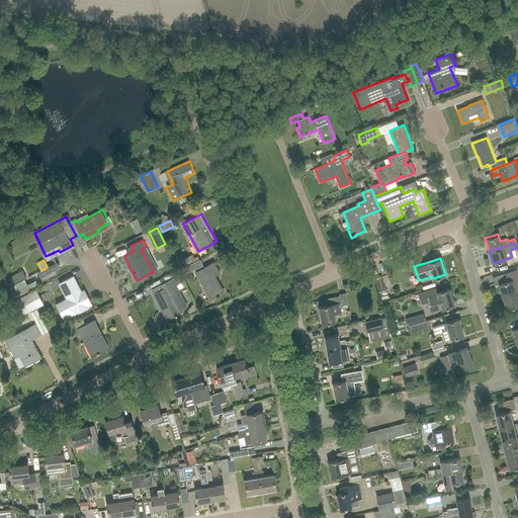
[(219,284),(214,276),(221,272),(219,269),(214,261),(196,271),(211,298),(220,294),(222,297),(230,292),(223,281),(219,284)]
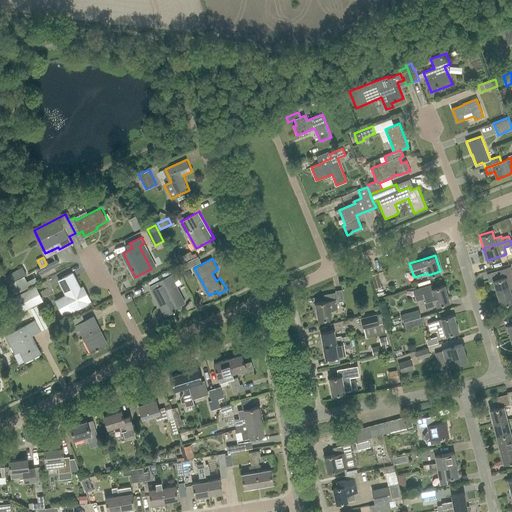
[(177,266),(180,272),(192,266),(189,260),(177,266)]
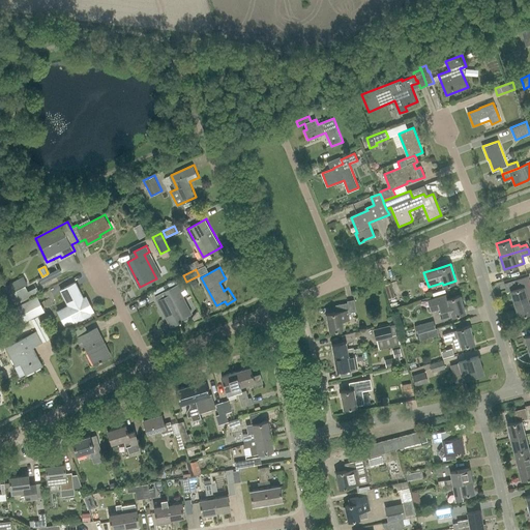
[(529,283),(528,275),(516,280),(518,288),(510,290),(514,302),(529,297),(529,283)]
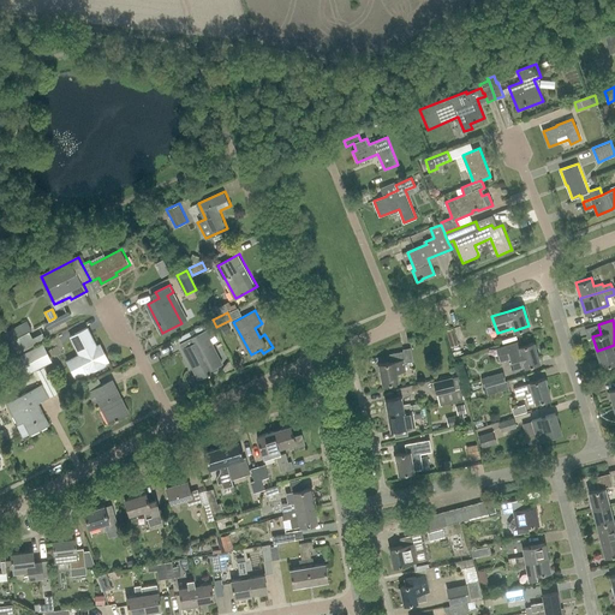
[(210,336),(215,334),(214,333),(210,326),(190,335),(191,338),(180,342),(184,348),(198,378),(208,374),(209,375),(212,374),(210,372),(219,369),(218,366),(222,364),(208,338),(210,336)]
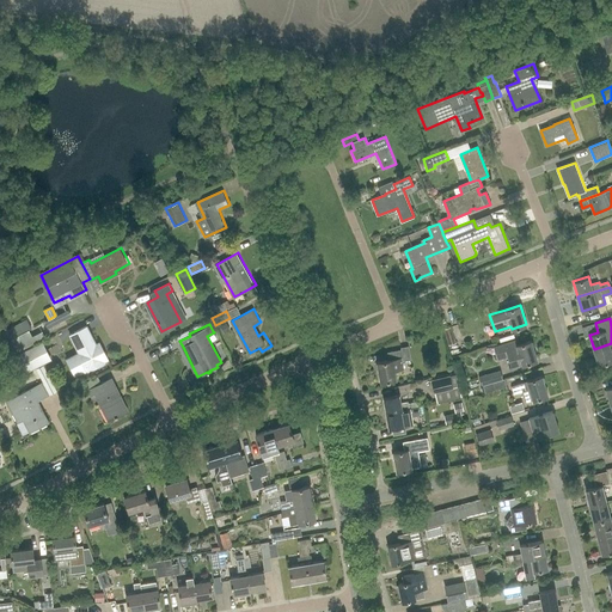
[(105,362),(106,362),(105,360),(109,359),(104,349),(101,350),(87,325),(71,334),(83,357),(74,362),(80,374),(105,361),(105,362)]
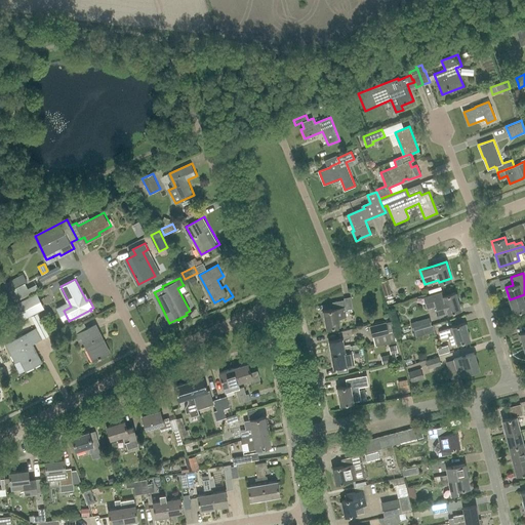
[(388,280),(380,282),(386,295),(392,293),(391,290),(388,280)]
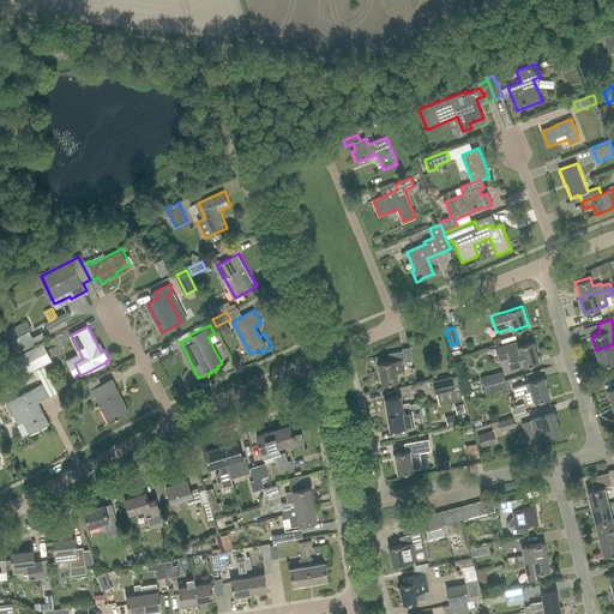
[(12,329),(2,333),(6,341),(16,336),(12,329)]
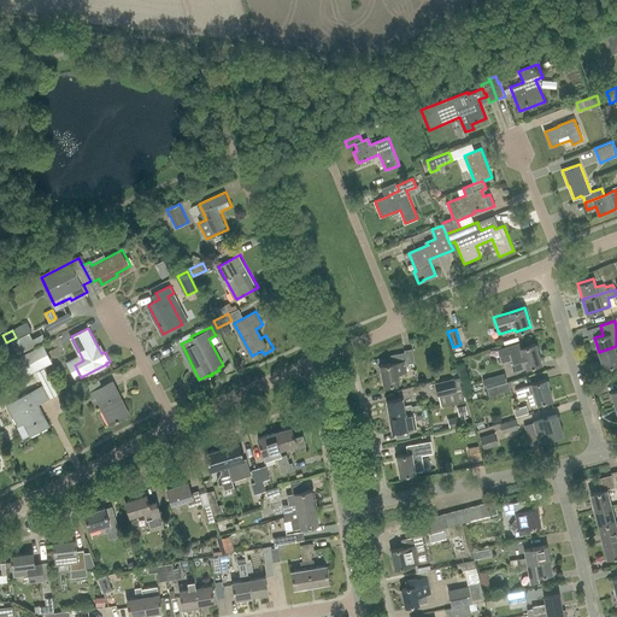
[(503,363),(515,359),(517,370),(527,366),(527,368),(541,363),(535,342),(521,347),(519,344),(498,350),(503,363)]
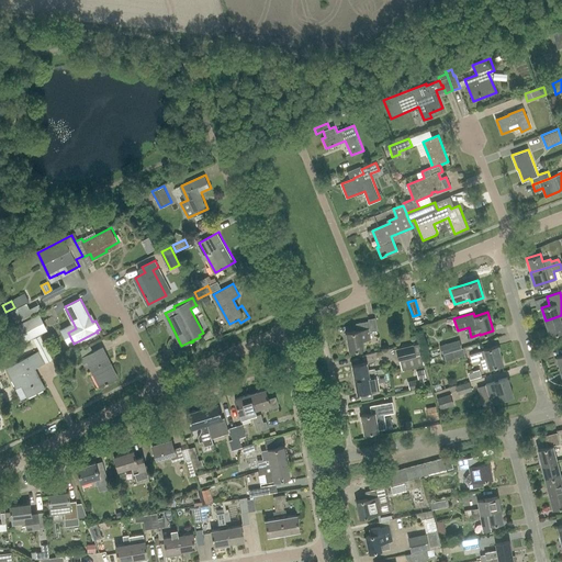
[(12,327),(21,344),(47,330),(40,314),(12,327)]
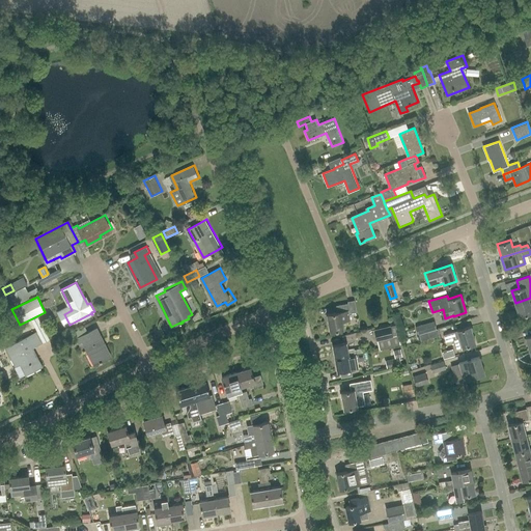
[(530,298),(515,303),(519,316),(530,312),(530,308),(529,300),(530,299),(530,298)]
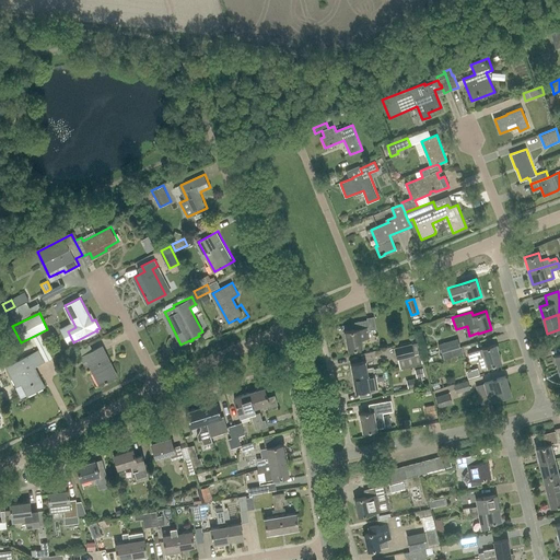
[(363,348),(361,340),(371,338),(369,330),(376,329),(374,317),(366,318),(368,321),(354,323),(357,329),(346,331),(349,350),(363,348)]
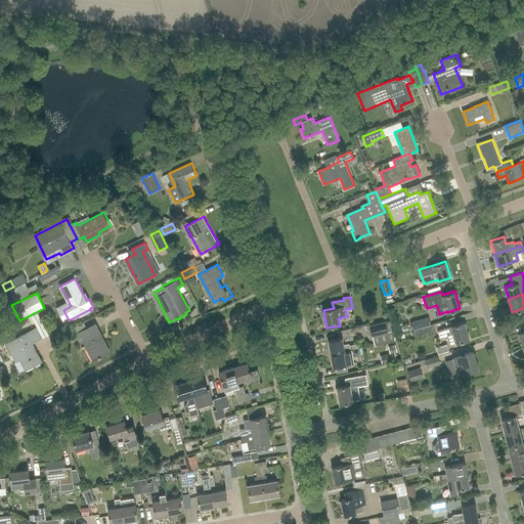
[(38,313),(31,316),(42,338),(49,335),(38,313)]
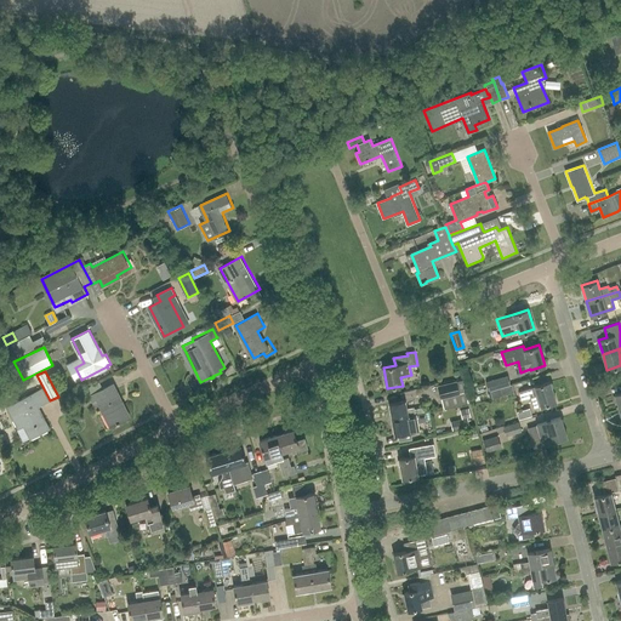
[(508,376),(486,382),(489,391),(511,385),(508,376)]
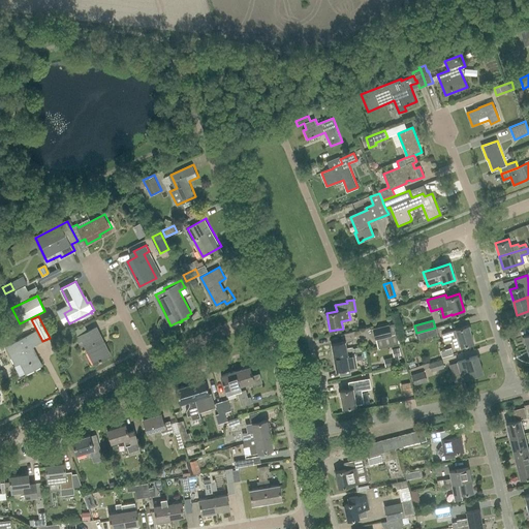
[(444,340),(452,338),(455,348),(461,346),(473,342),(468,324),(456,329),(447,332),(442,333),(444,340)]
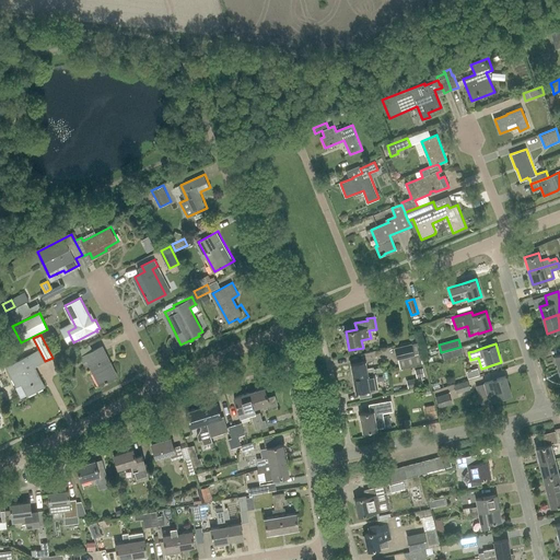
[(399,369),(422,363),(420,354),(415,356),(411,345),(394,349),(397,361),(397,360),(399,369)]
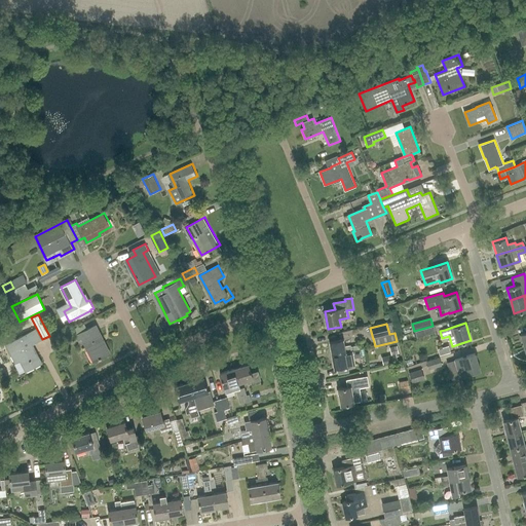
[(96,325),(87,329),(77,334),(80,341),(83,340),(95,361),(110,353),(96,325)]
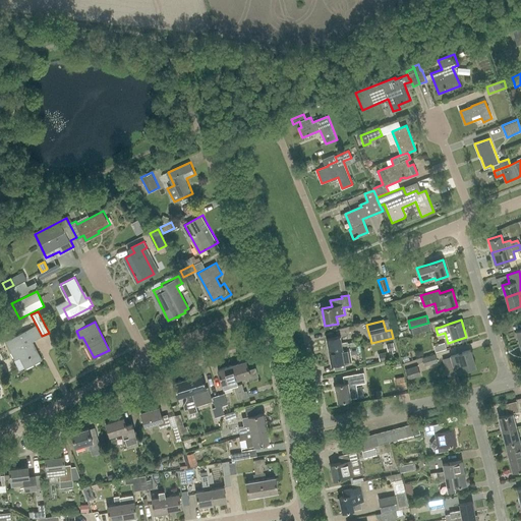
[(430,323),(412,328),(413,335),(431,329),(430,323)]
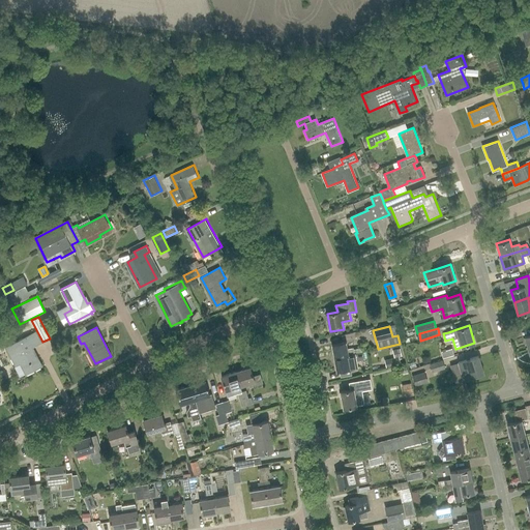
[(17,365),(22,363),(27,374),(43,365),(34,348),(43,343),(37,331),(7,347),(17,365)]
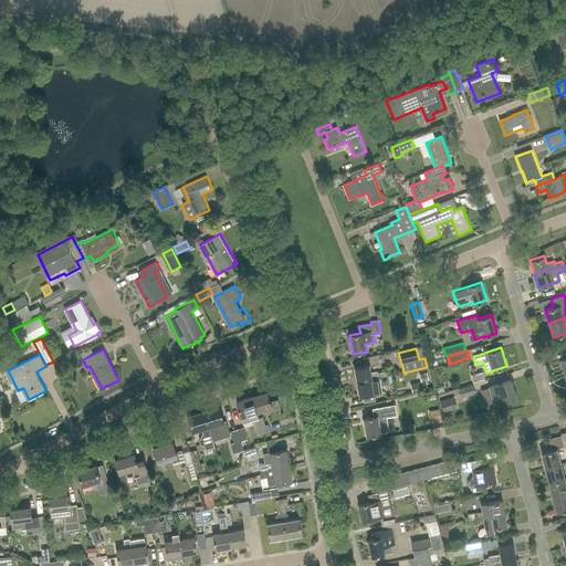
[(357,381),(387,376),(387,371),(378,373),(378,371),(371,373),(370,365),(355,368),(357,381)]
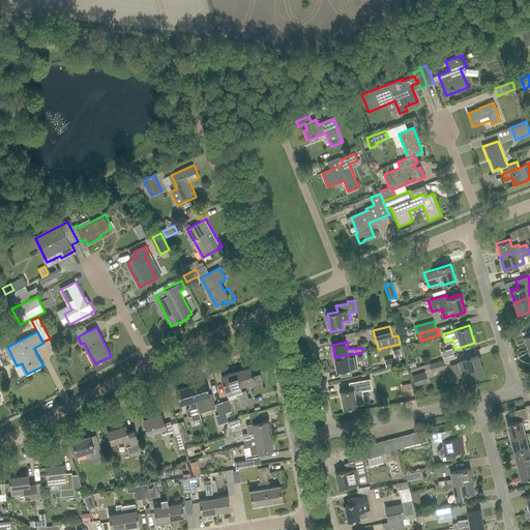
[(384,360),(386,367),(404,363),(400,348),(392,350),(394,357),(384,360)]
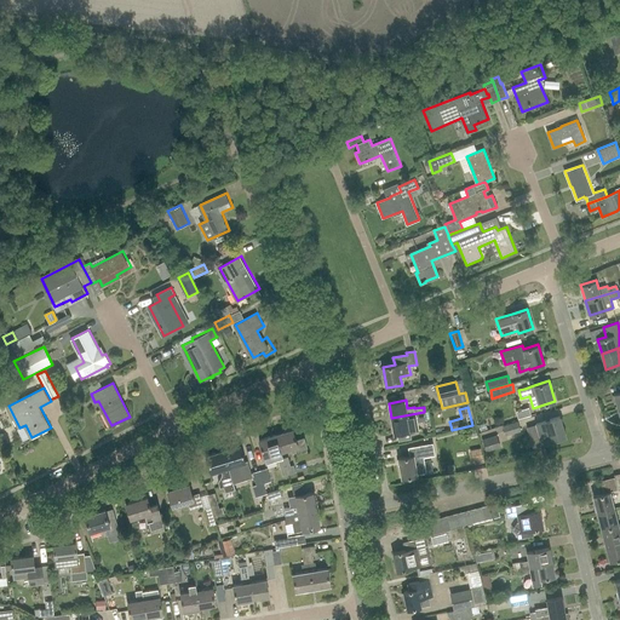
[(411,431),(409,424),(426,422),(424,412),(391,418),(395,434),(411,431)]
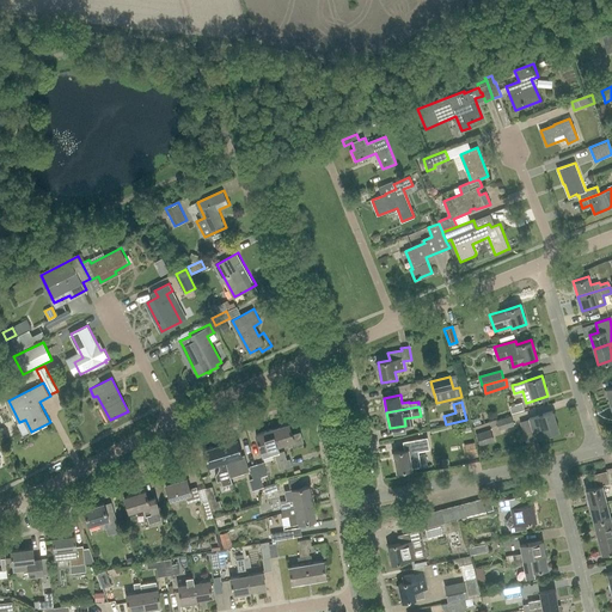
[(544,435),(558,430),(552,410),(538,415),(538,416),(528,418),(534,438),(544,435)]
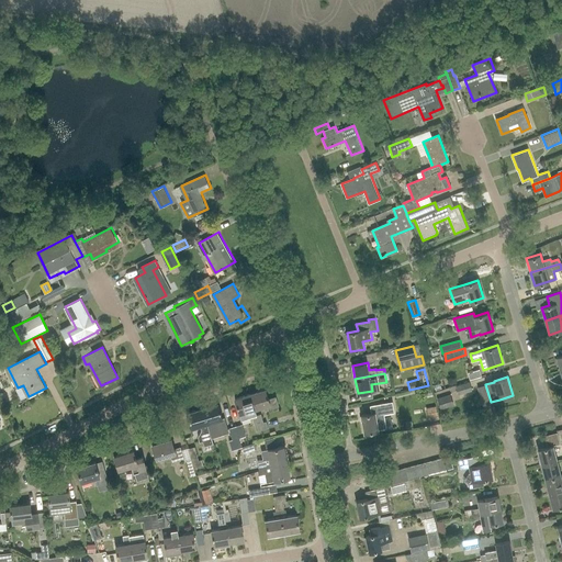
[(470,382),(456,385),(459,394),(472,391),(470,382)]
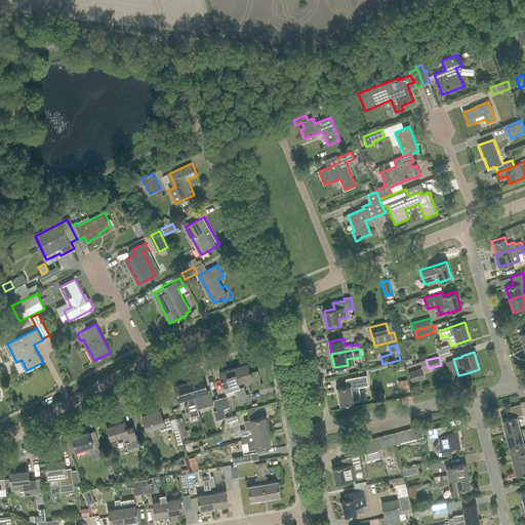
[(235,367),(239,382),(251,378),(252,381),(261,378),(259,370),(252,372),(249,363),(235,367)]
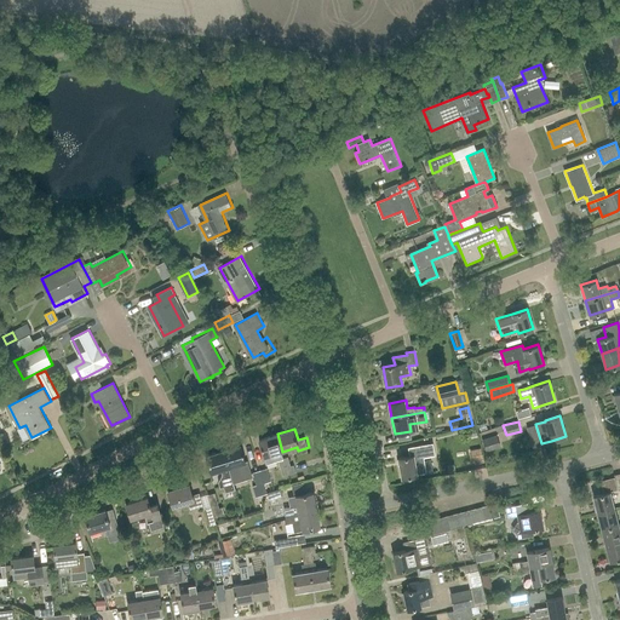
[(267,457),(282,452),(277,434),(260,438),(267,457)]
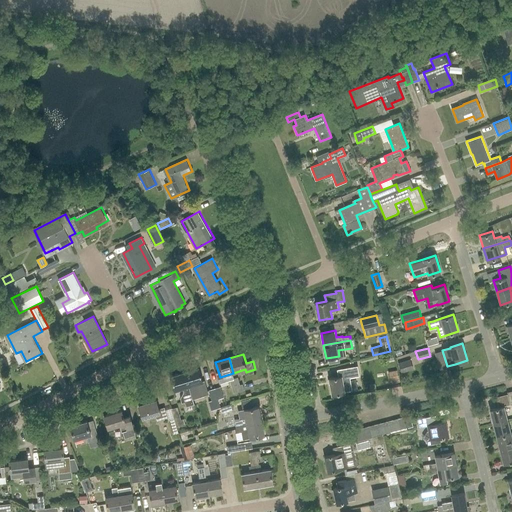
[(410,359),(399,362),(402,373),(413,369),(410,359)]
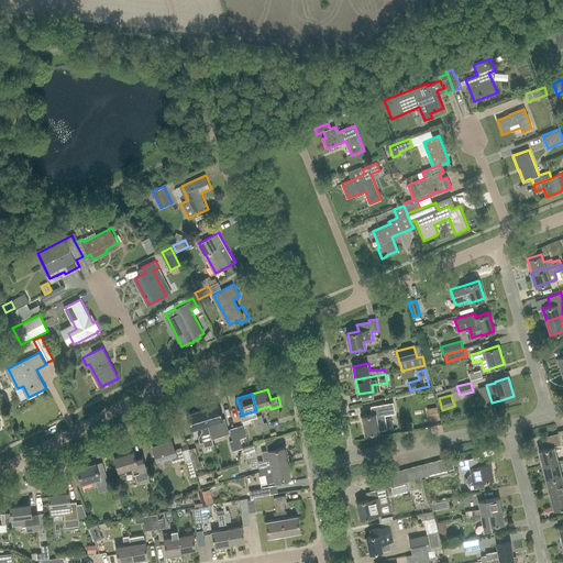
[(378,430),(386,429),(384,416),(395,414),(394,403),(372,406),(373,414),(362,416),(365,434),(379,432),(378,430)]
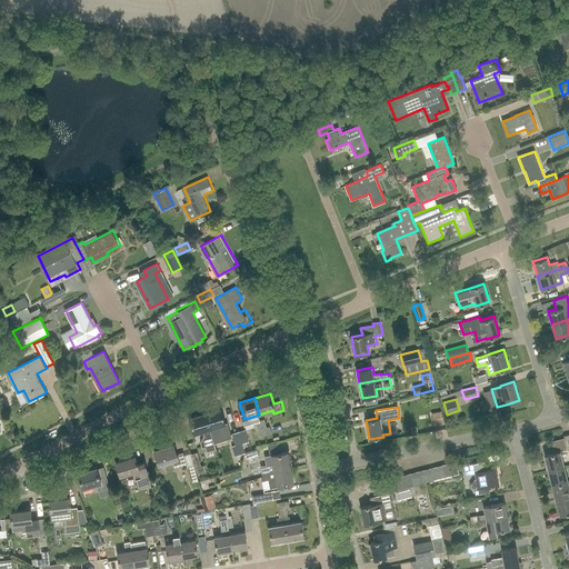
[(228,423),(227,425),(221,408),(206,413),(215,441),(219,440),(232,436),(228,423)]
